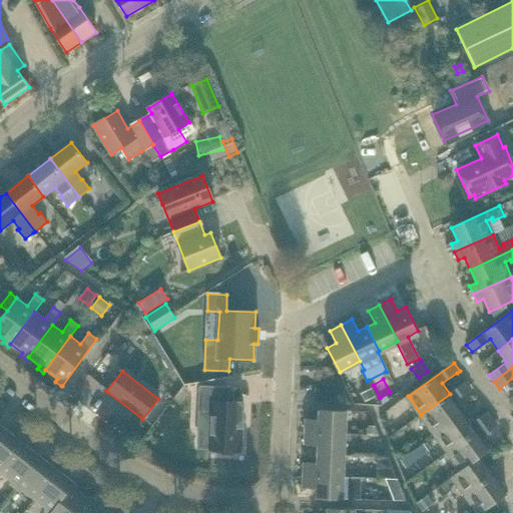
[(455,402),(470,391),(473,389),(467,382),(450,394),(421,415),(434,433),(463,413),(455,402)]
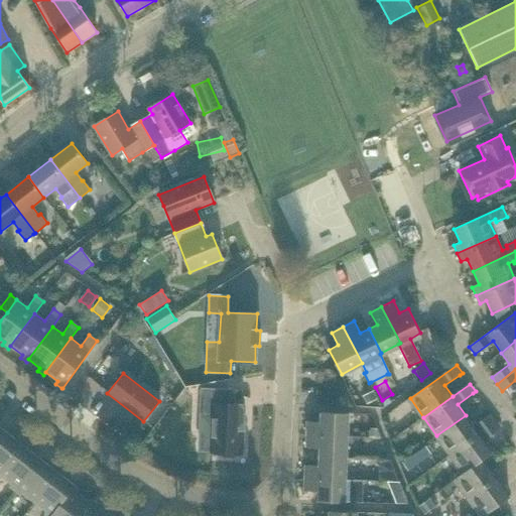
[(202,390),(201,414),(212,414),(210,453),(217,454),(217,457),(235,458),(235,455),(242,455),(245,405),(233,404),(233,391),(202,390)]
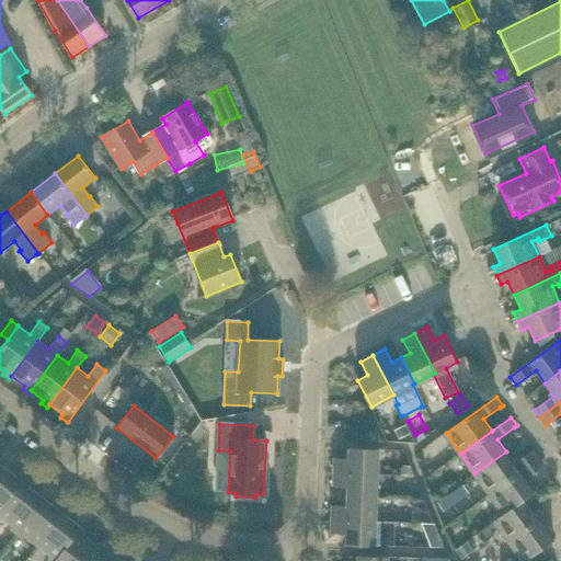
[(404,425),(393,431),(399,439),(409,434),(404,425)]
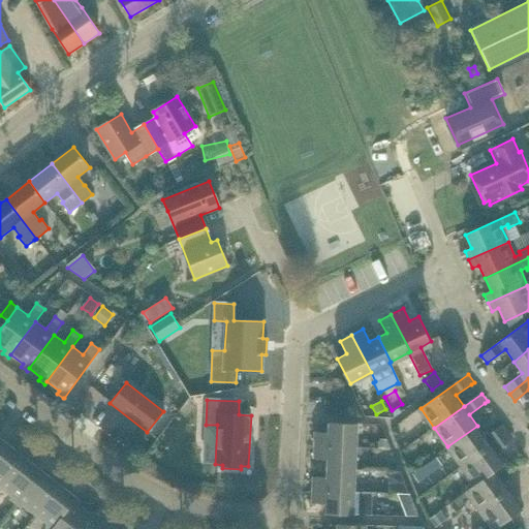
[(358,445),(359,425),(359,422),(330,422),(330,432),(315,431),(315,444),(358,445)]
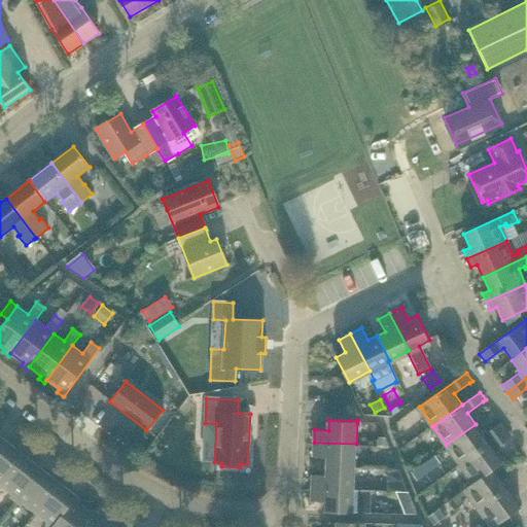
[(459,464),(507,430),(502,423),(484,435),(476,424),(446,445),(459,464)]
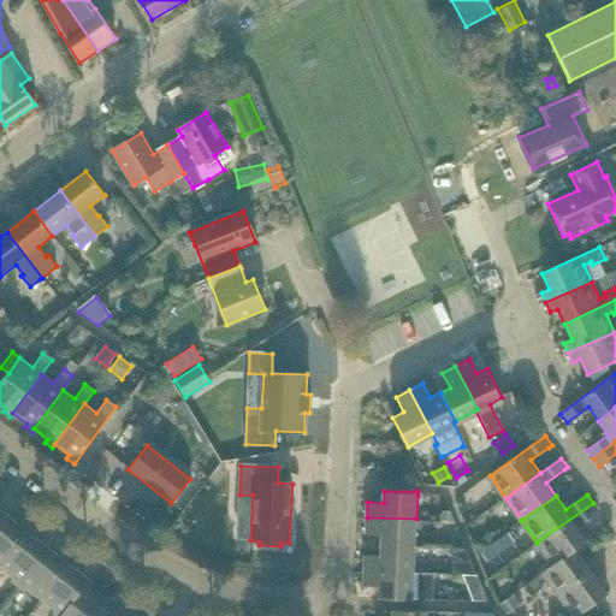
[(578,527),(597,513),(599,511),(593,503),(537,543),(552,564),(576,549),(587,542),(578,527)]
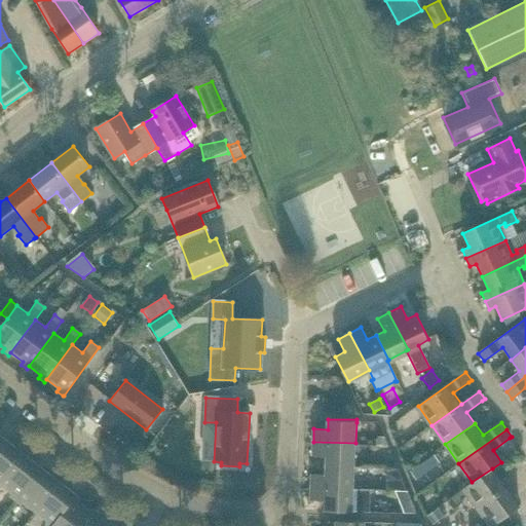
[(0,483),(31,443),(23,437),(14,447),(4,440),(0,445),(0,483)]
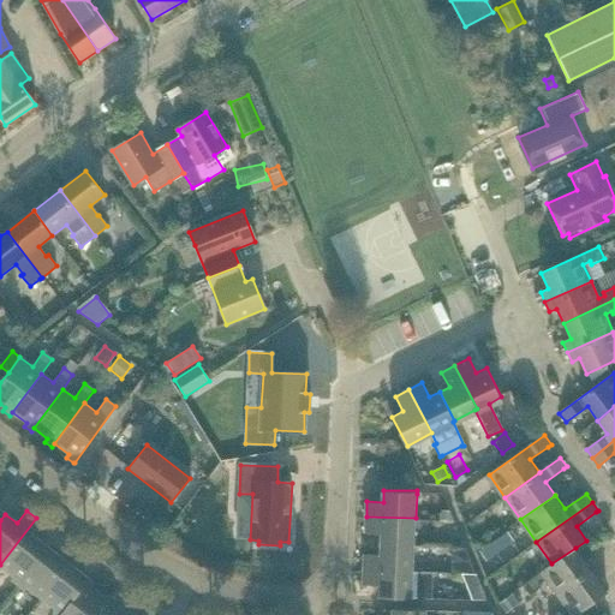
[(440,521),(453,521),(449,512),(440,512),(440,521)]
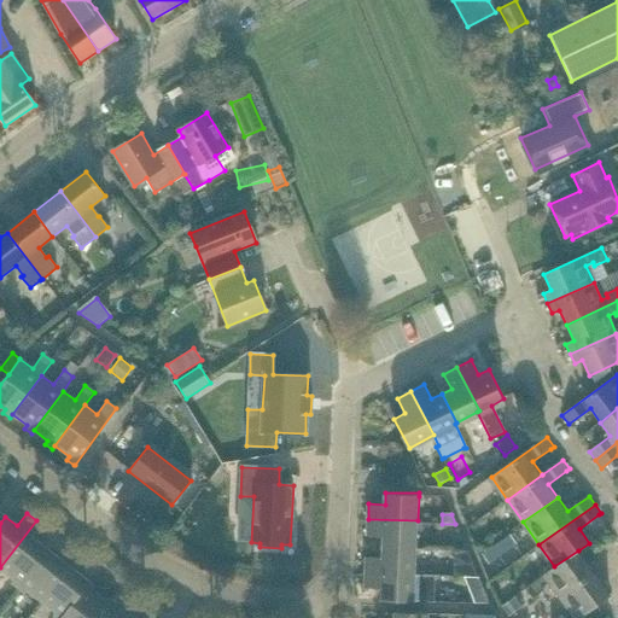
[(417,547),(418,520),(368,519),(367,535),(384,535),(383,547),(417,547)]
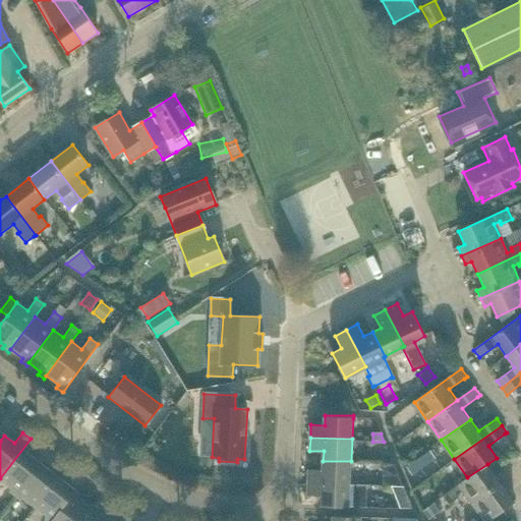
[(15,496),(40,463),(30,455),(38,444),(31,439),(0,478),(0,480),(11,489),(9,491),(15,496)]
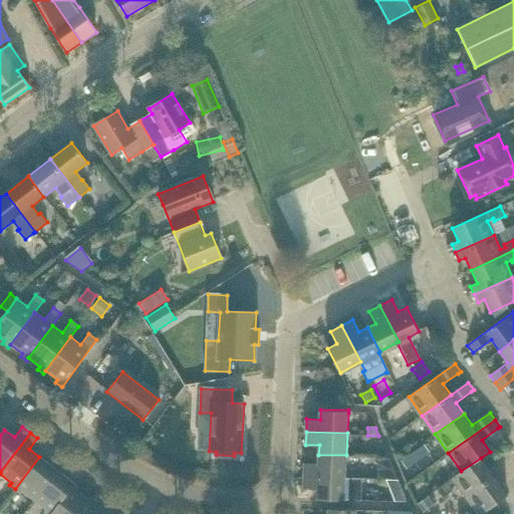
[(412,453),(401,461),(406,469),(418,461),(412,453)]
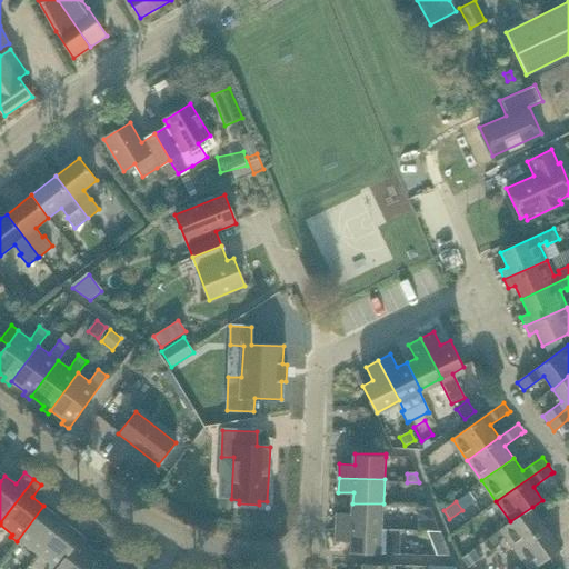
[(38,553),(71,509),(63,502),(55,513),(43,506),(17,541),(22,547),(25,543),(38,553)]
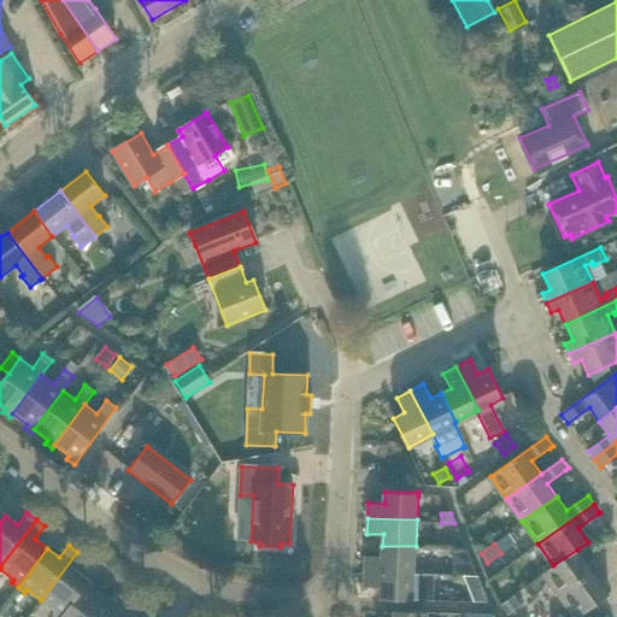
[(413,573),(416,546),(382,546),(382,557),(365,556),(365,565),(364,571),(413,573)]
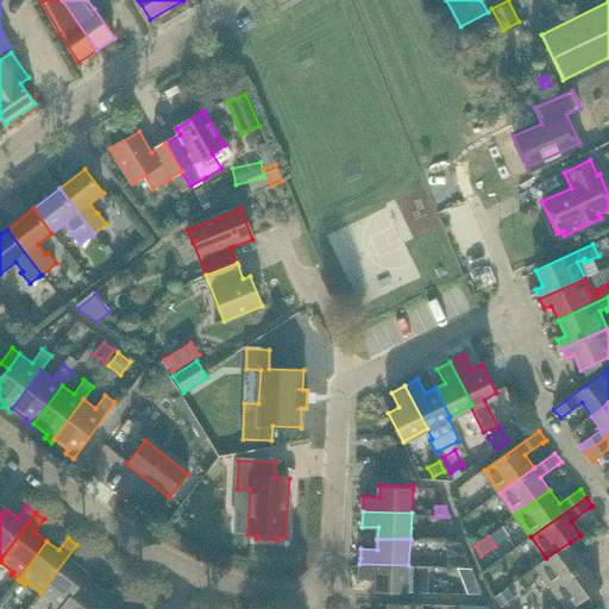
[(551,588),(591,559),(585,551),(578,556),(570,542),(546,558),(516,579),(522,589),(537,579),(534,577),(540,573),(551,588)]
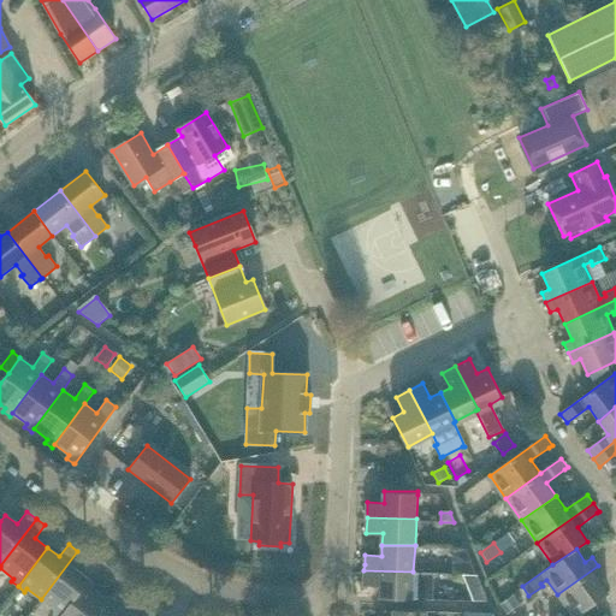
[(451,575),(461,575),(475,575),(465,550),(451,550),(451,575)]
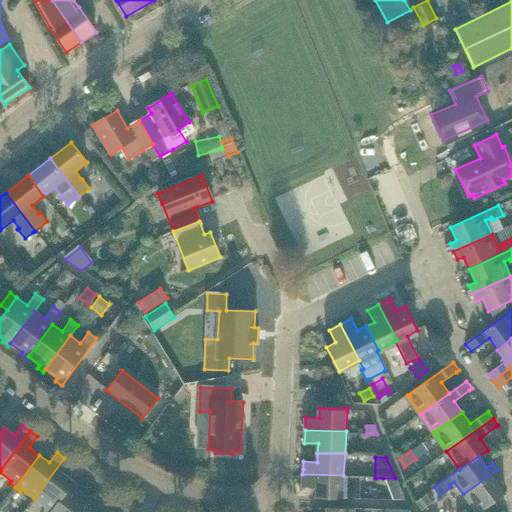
[(52,511),(73,483),(74,482),(64,474),(72,463),(64,458),(34,498),(46,507),(44,510),(46,511),(52,511)]
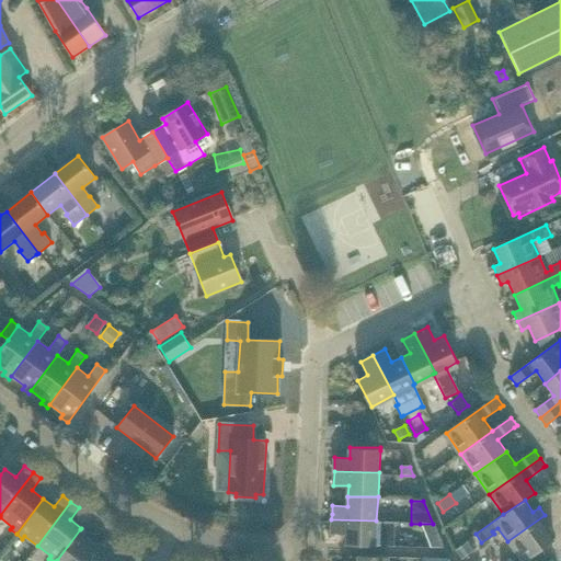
[(323,504),(322,514),(332,514),(332,505),(323,504)]
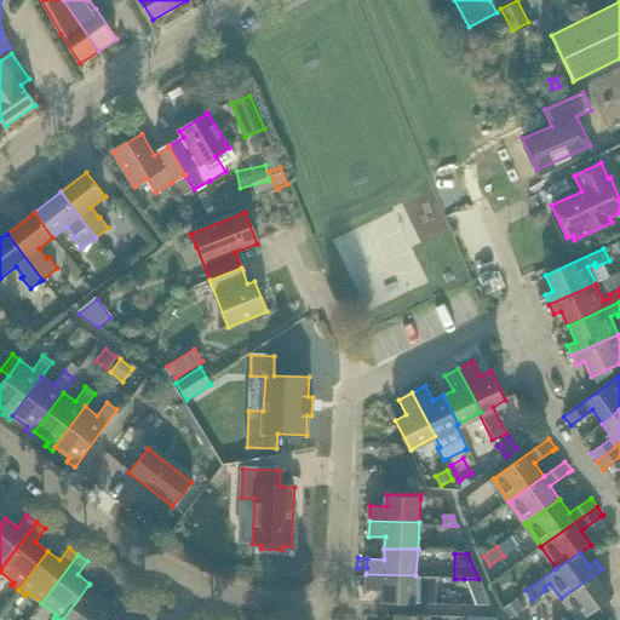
[(579,619),(612,597),(602,583),(608,578),(602,569),(561,598),(572,614),(566,618),(564,615),(557,619),(579,619)]
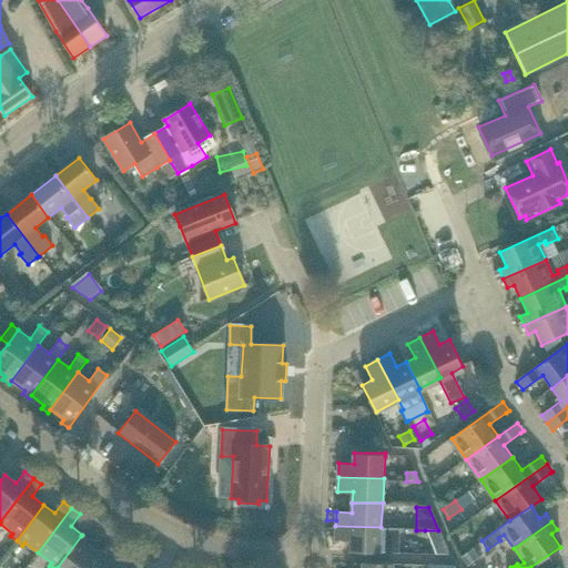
[(381,527),(335,526),(335,539),(350,540),(350,551),(379,551),(379,553),(398,554),(399,528),(381,527)]
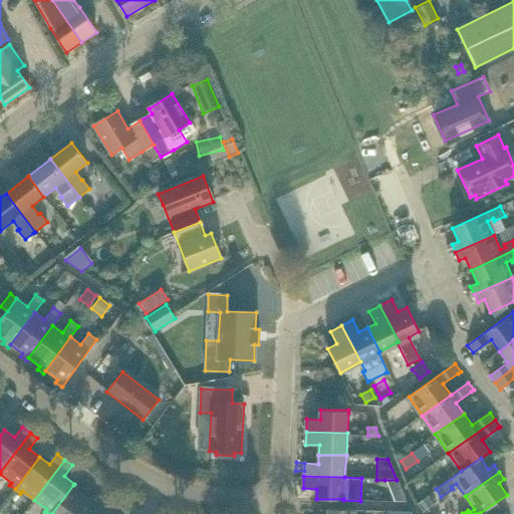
[(384,480),(393,502),(406,503),(397,480),(384,480)]
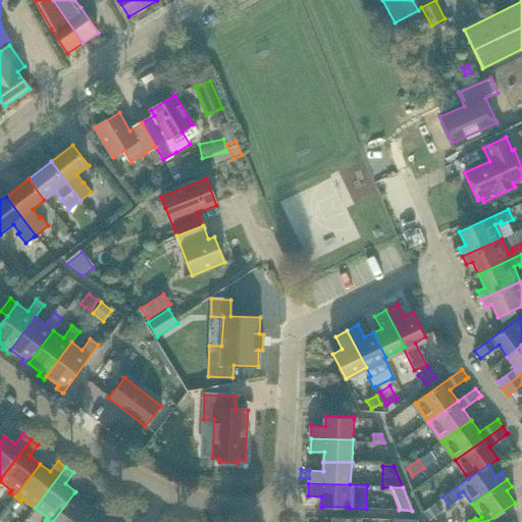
[(79,521),(90,508),(79,499),(80,497),(74,492),(53,521),(79,521)]
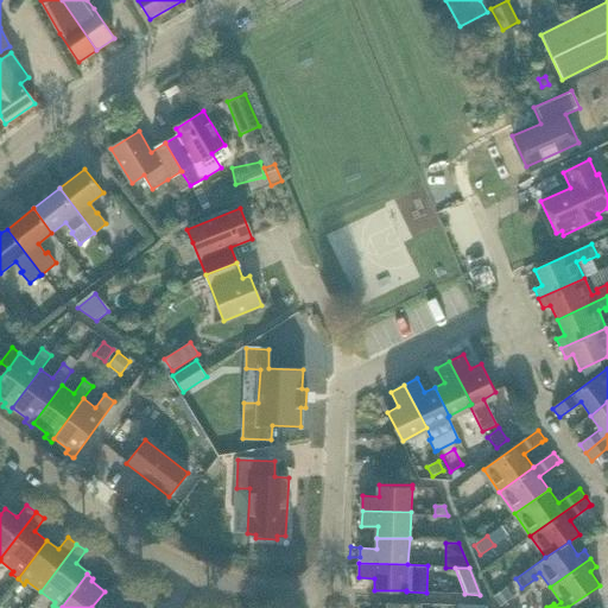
[(124,607),(126,607),(112,596),(114,594),(107,589),(105,591),(92,607),(124,607)]
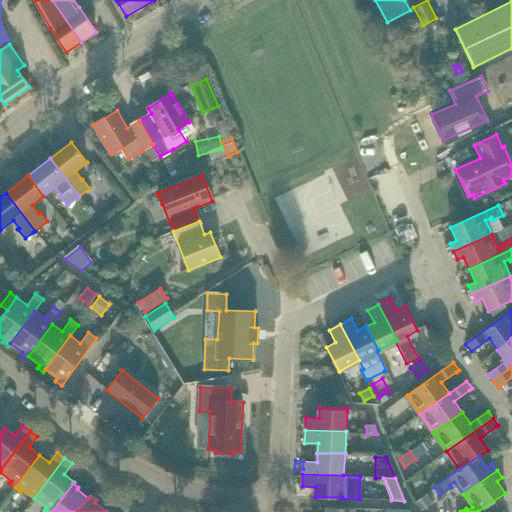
[(425,496),(416,503),(422,511),(431,504),(425,496)]
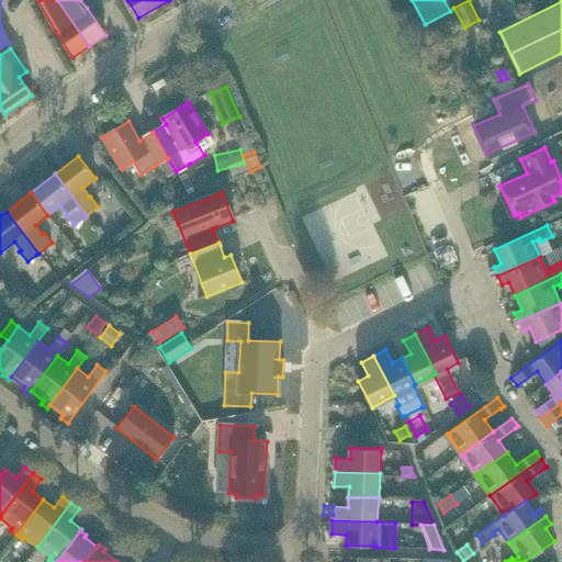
[(470,561),(492,561),(489,552),(469,560),(470,561)]
